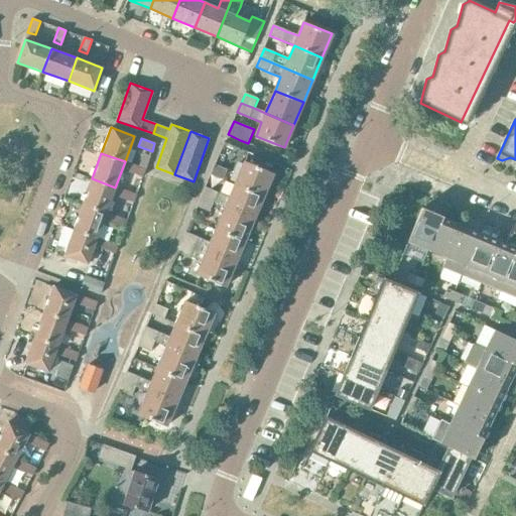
[(236,181),(265,194),(273,173),(245,161),(236,181)]
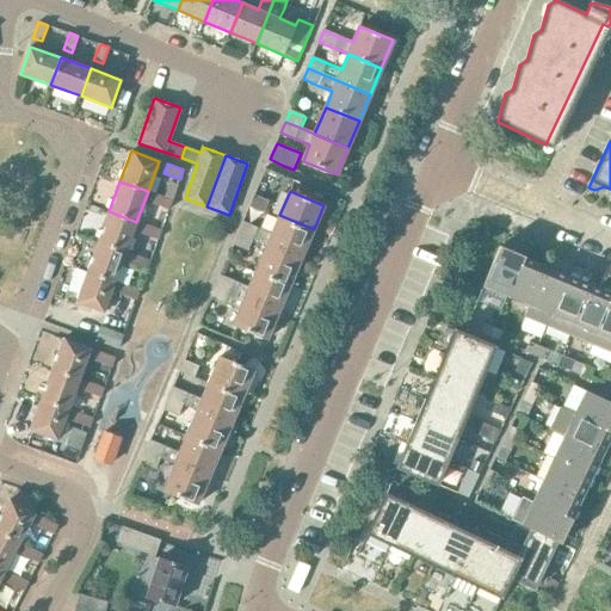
[(168,209),(172,199),(155,193),(152,203),(168,209)]
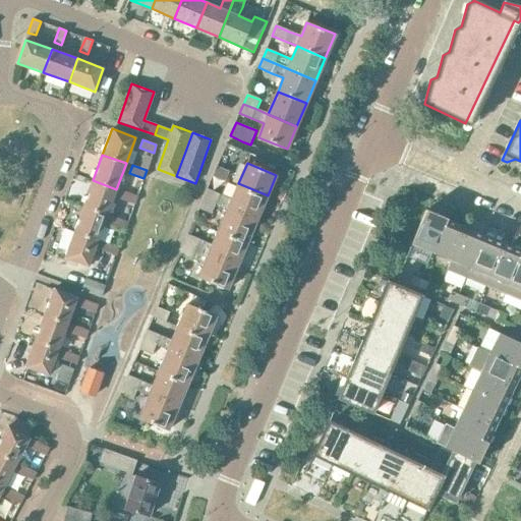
[(217,167),(213,176),(225,181),(229,172),(217,167)]
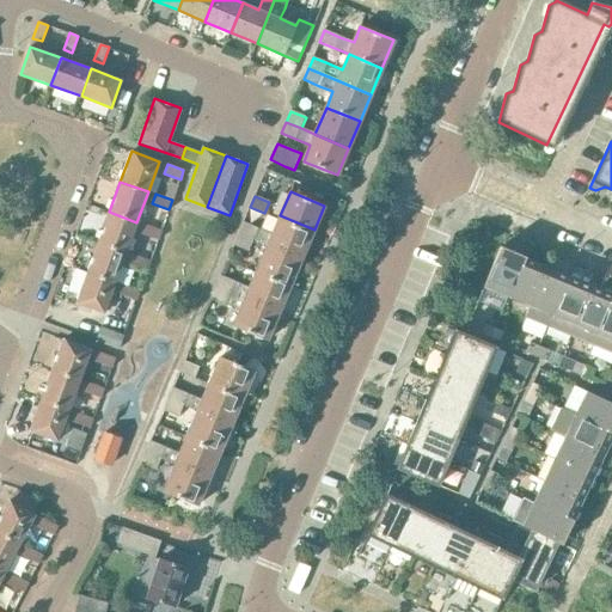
[(136,222),(109,212),(98,242),(126,252),(134,232),(142,234),(158,240),(161,231),(146,225),(136,222)]
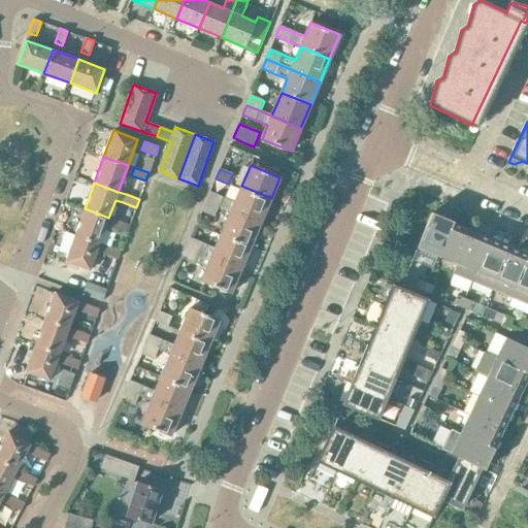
[(262,219),(271,198),(241,186),(235,203),(233,206),(262,219)]
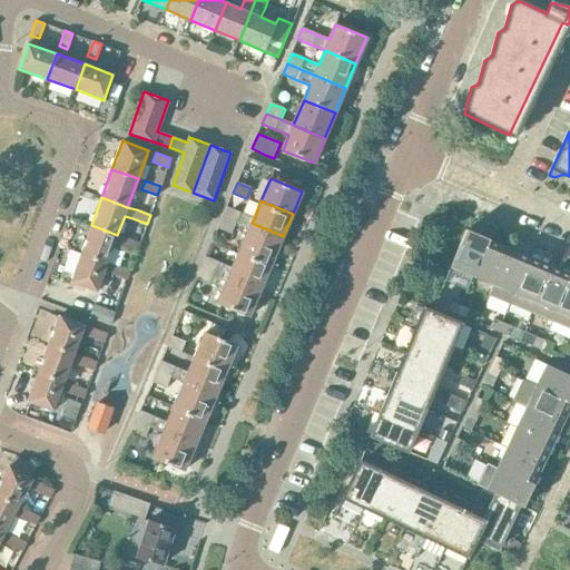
[(243,245),(274,258),(283,236),(252,223),(254,219),(241,214),(227,208),(223,218),(236,224),(249,228),(243,245)]
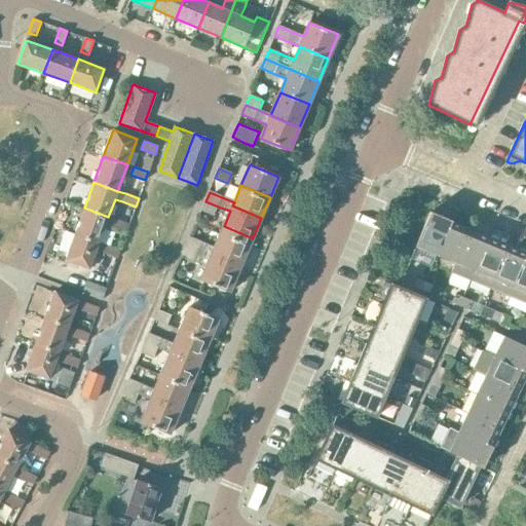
[(218,207),(205,201),(201,211),(214,217),(218,207)]
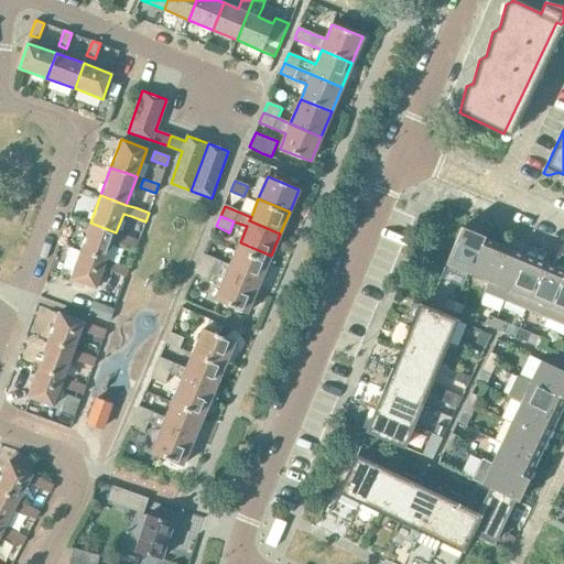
[(116,232),(90,223),(80,251),(106,260),(116,232)]
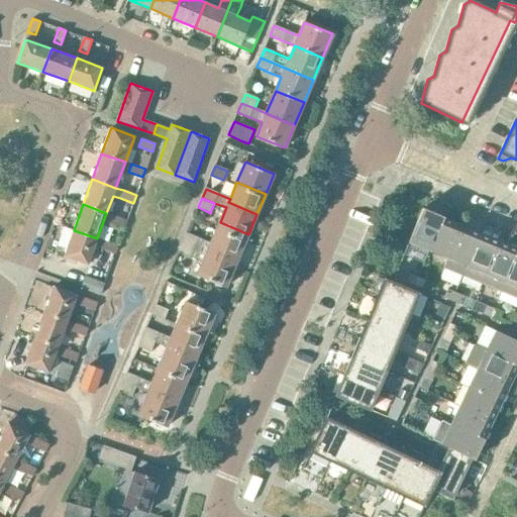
[(429,250),(443,217),(423,208),(409,242),(429,250)]
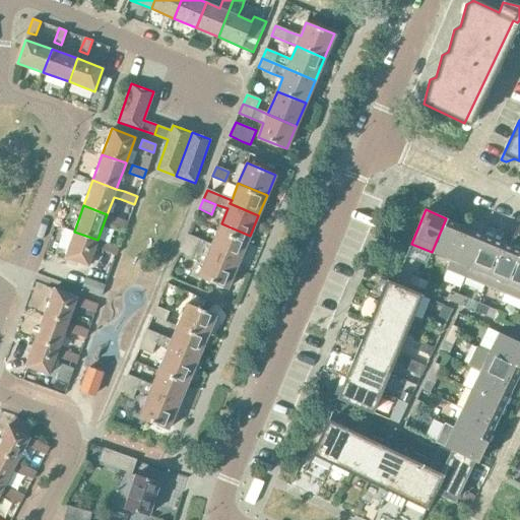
[(112,224),(125,230),(128,222),(114,217),(112,224)]
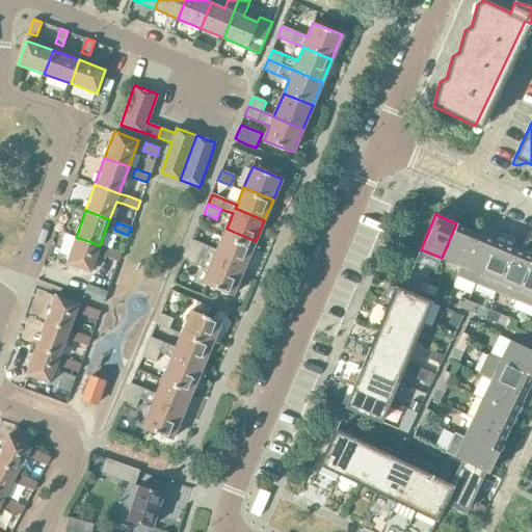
[(461,266),(476,232),(456,223),(442,258),(461,266)]
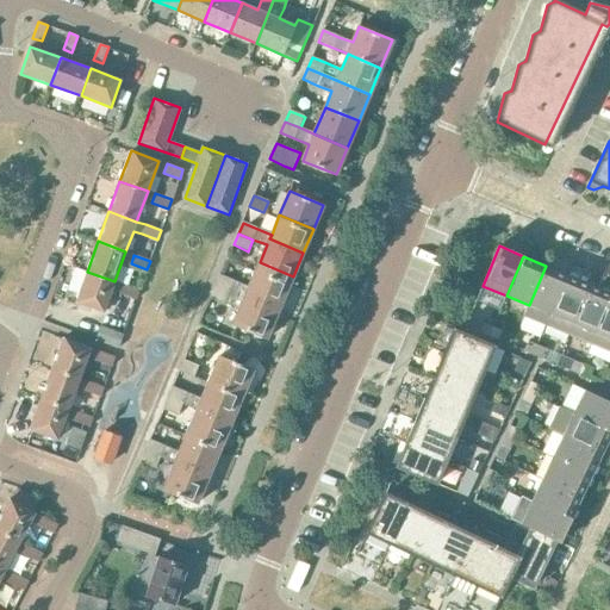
[(293,277),(260,262),(249,286),(282,300),(293,277)]
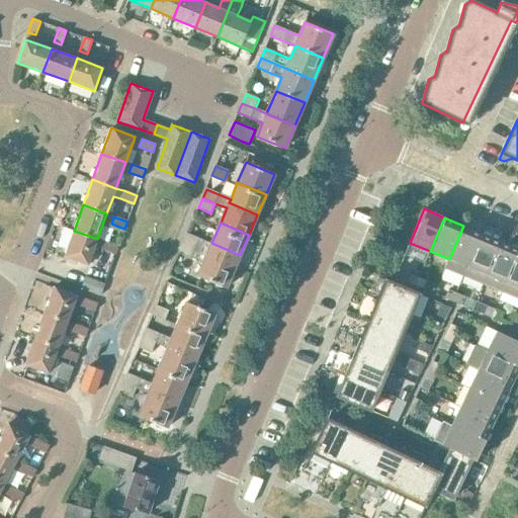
[(463,226),(449,259),(468,267),(482,233),(463,226)]
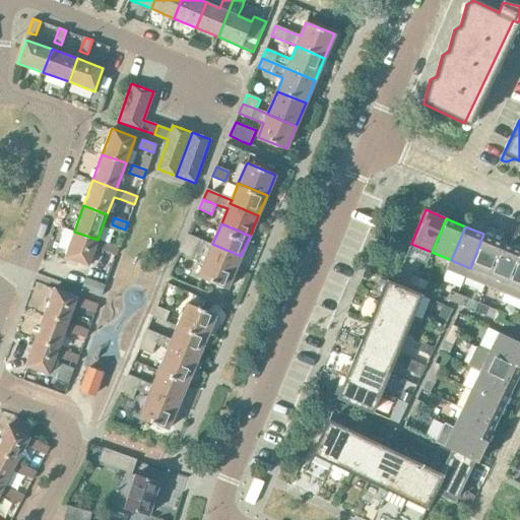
[(88,266),(98,240),(74,232),(65,257),(88,266)]
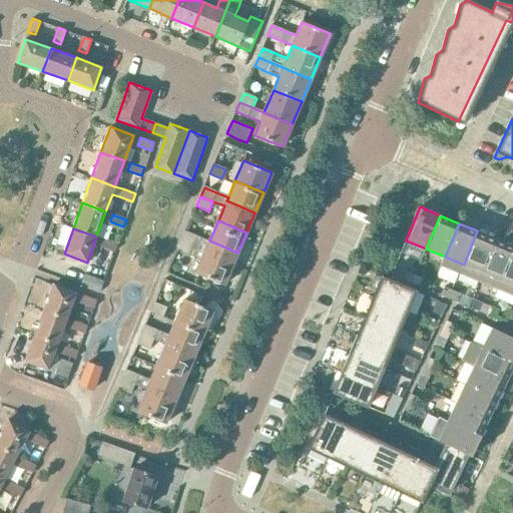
[(459,275),(478,283),(496,238),(477,230),(464,265),(459,275)]
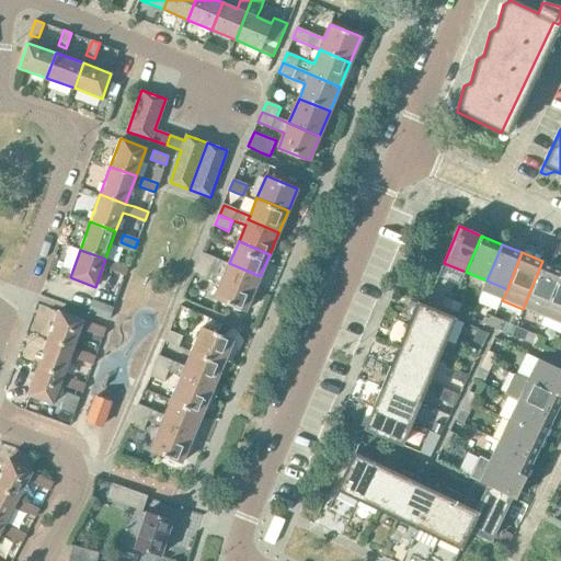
[(251,298),(260,276),(229,263),(229,264),(203,254),(194,274),(251,298)]
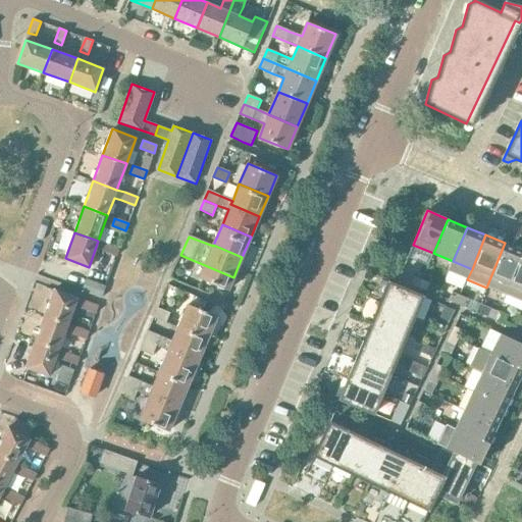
[(521,250),(505,243),(486,288),(506,296),(521,256),(521,250)]
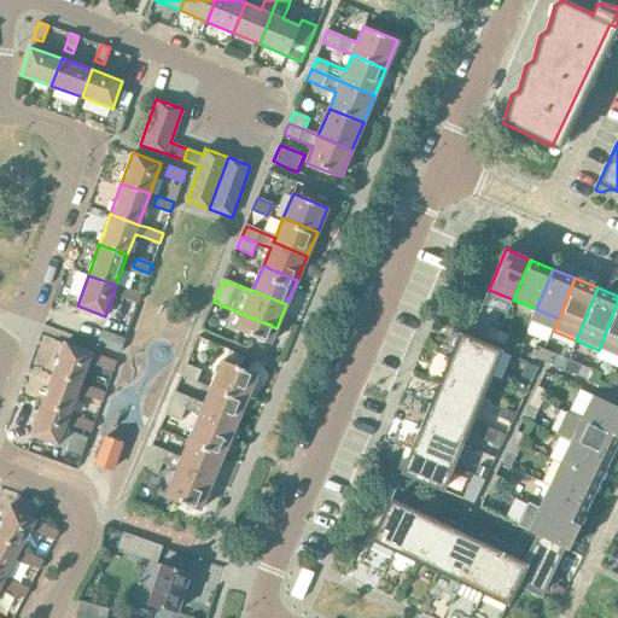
[(121,297),(138,303),(140,295),(124,289),(121,297)]
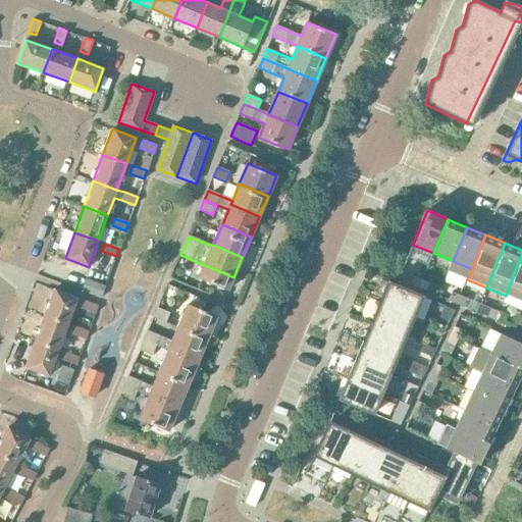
[(521,256),(506,296),(521,302),(521,256)]
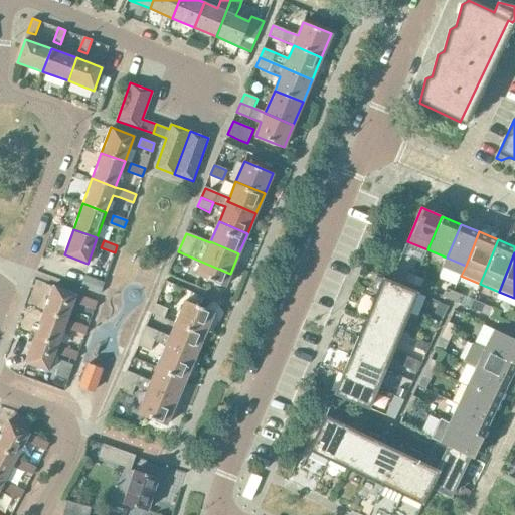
[(405,281),(413,284),(416,276),(408,273),(405,281)]
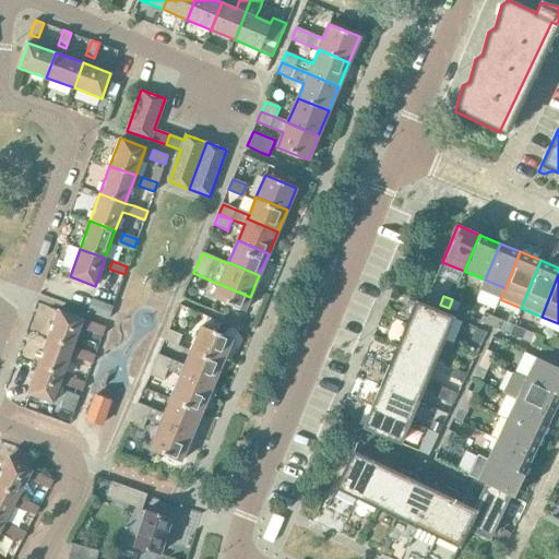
[(93,298),(88,312),(108,319),(114,306),(93,298)]
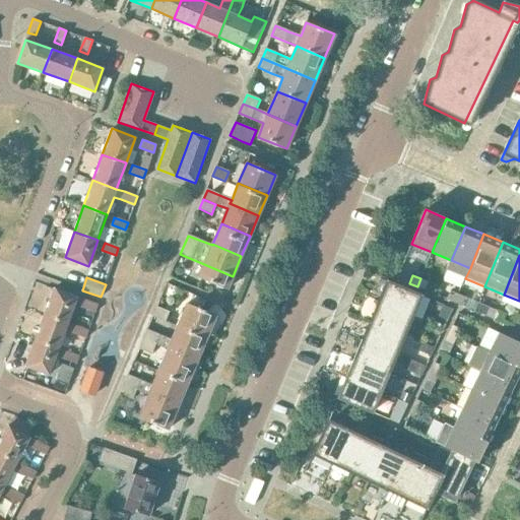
[(420,278),(417,286),(425,290),(429,281),(420,278)]
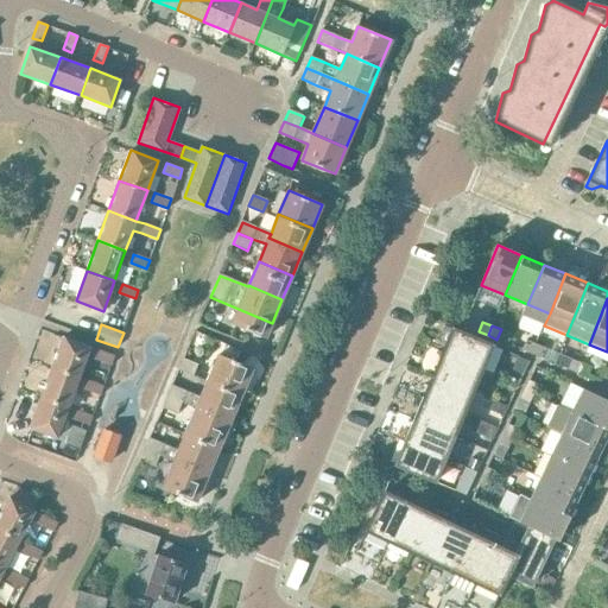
[(443,353),(482,369),(492,346),(453,329),(443,353)]
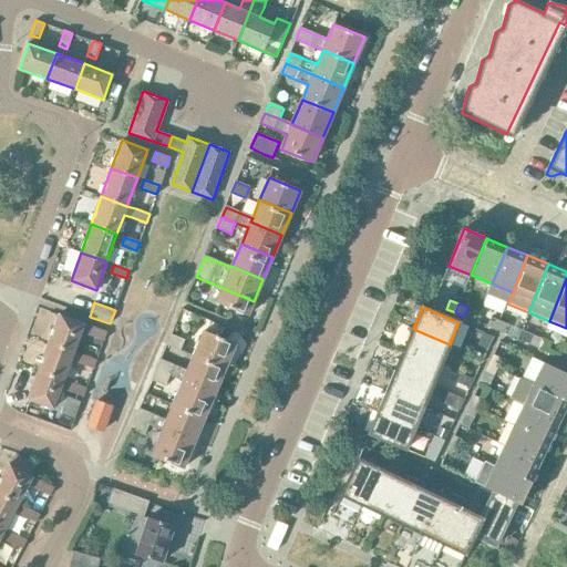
[(49,342),(74,351),(84,323),(59,315),(49,342)]
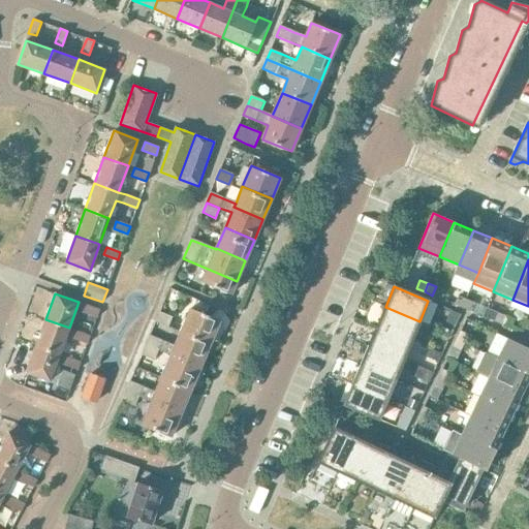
[(455,305),(463,308),(467,300),(459,296),(455,305)]
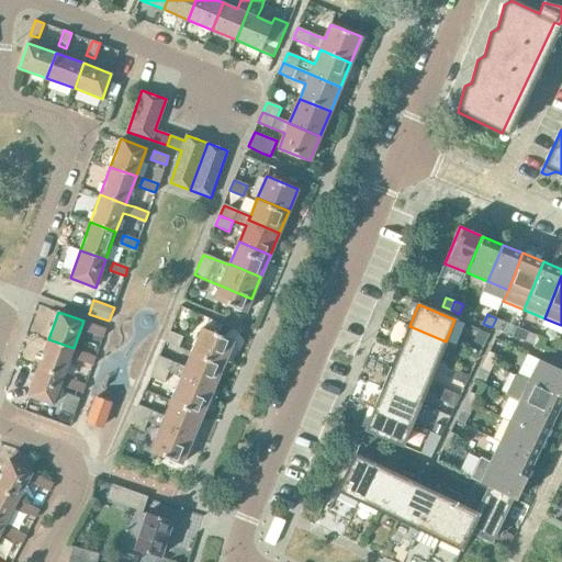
[(496,318),(492,327),(501,330),(504,322),(496,318)]
